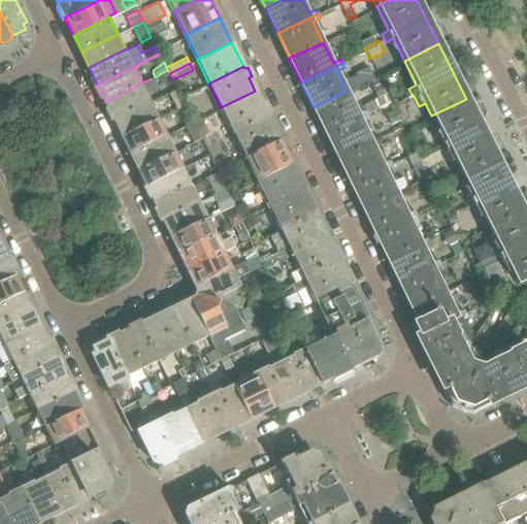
[(376,75),(369,79),(371,85),(380,80),(376,75)]
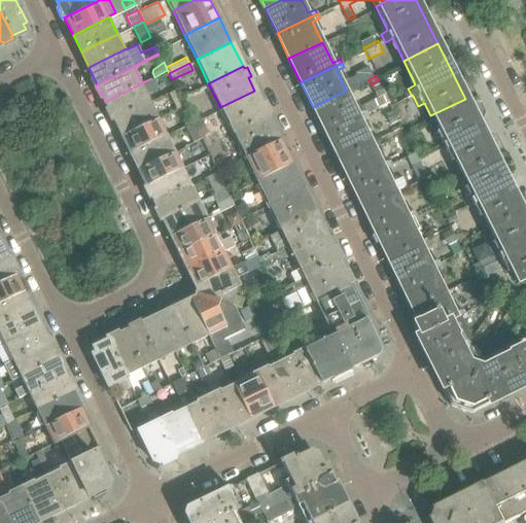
[(113,118),(150,100),(146,92),(155,86),(151,78),(105,102),(108,107),(106,108),(110,117),(112,116),(113,118)]
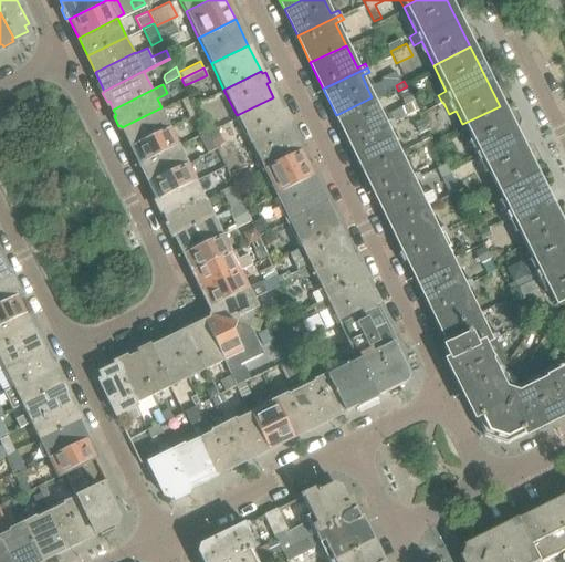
[(412,99),(407,86),(398,91),(404,102),(412,99)]
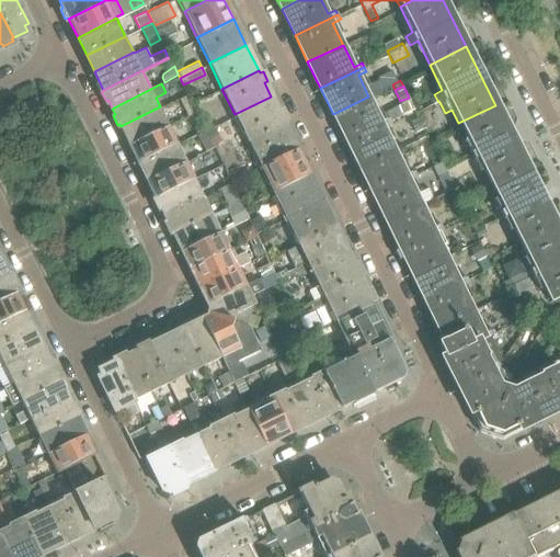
[(194,110),(186,93),(179,97),(187,114),(194,110)]
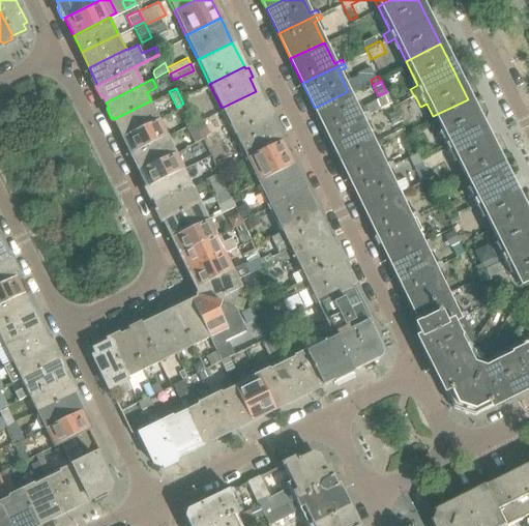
[(37,98),(33,90),(21,96),(25,105),(37,98)]
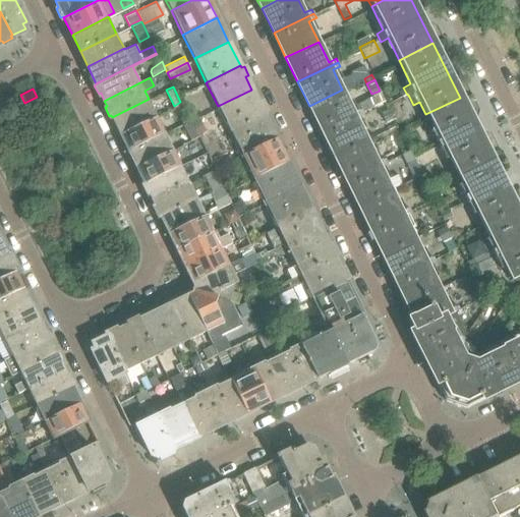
[(263,111),(266,110),(262,101),(258,102),(251,90),(218,106),(229,129),(264,113),(263,111)]
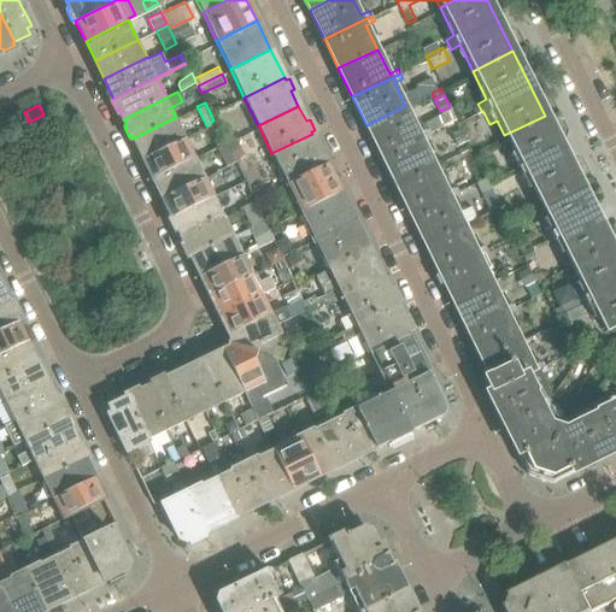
[(428,131),(456,117),(450,106),(450,107),(440,111),(415,124),(405,106),(367,125),(381,154),(428,131)]
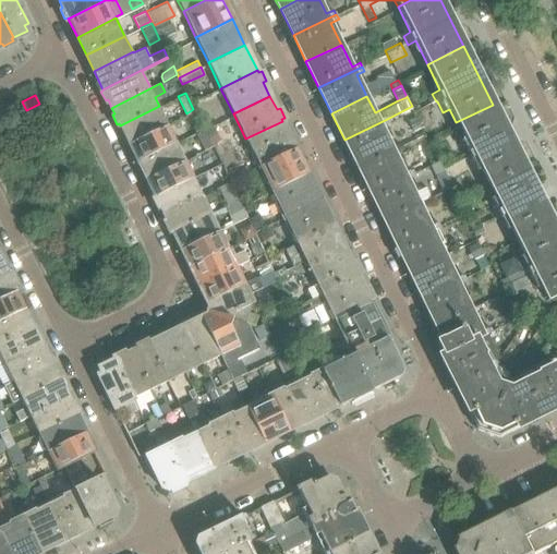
[(523,164),(511,141),(493,105),(456,122),(469,148),(461,152),(465,160),(473,157),(485,181),(523,164)]
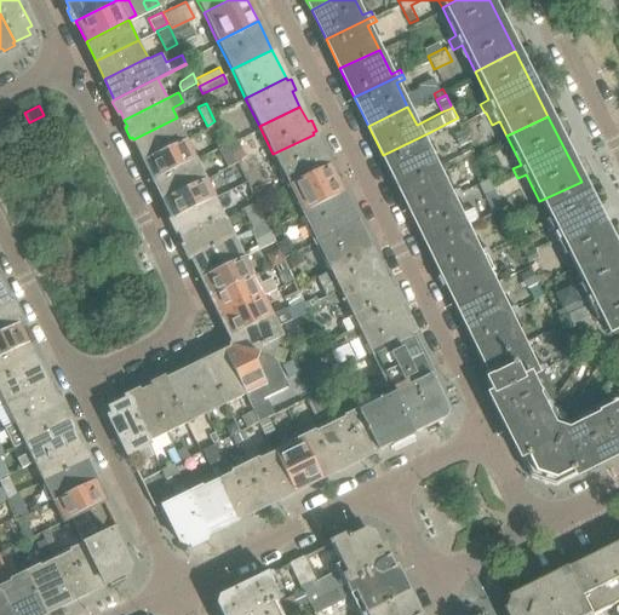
[(143,157),(185,136),(177,118),(133,139),(143,157)]
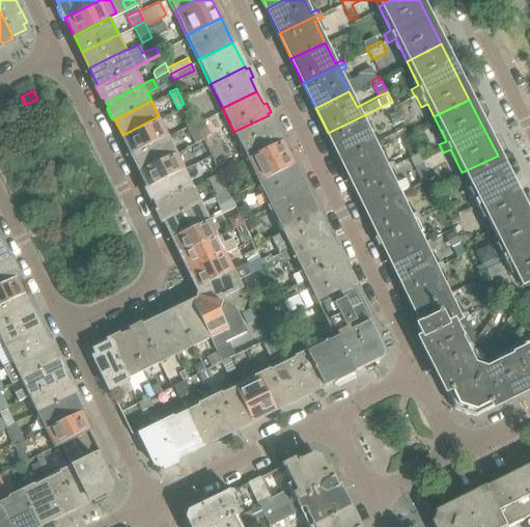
[(194,121),(186,104),(184,105),(184,104),(177,108),(176,108),(185,126),(187,126),(194,121)]
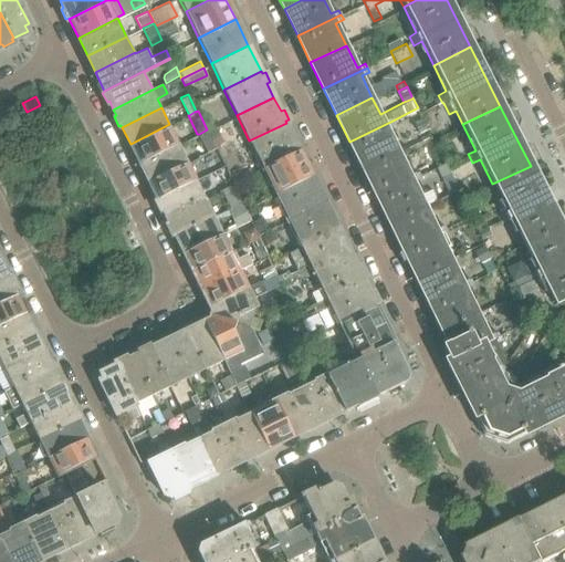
[(426,127),(420,115),(412,120),(418,131),(426,127)]
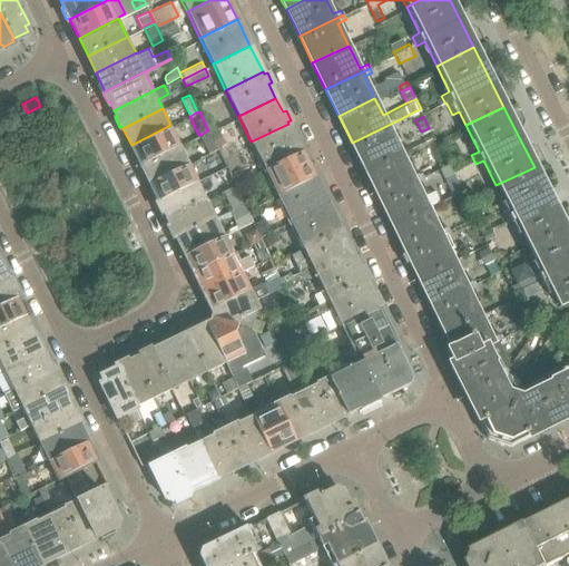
[(401,153),(390,129),(398,126),(395,122),(352,143),(365,171),(401,153)]
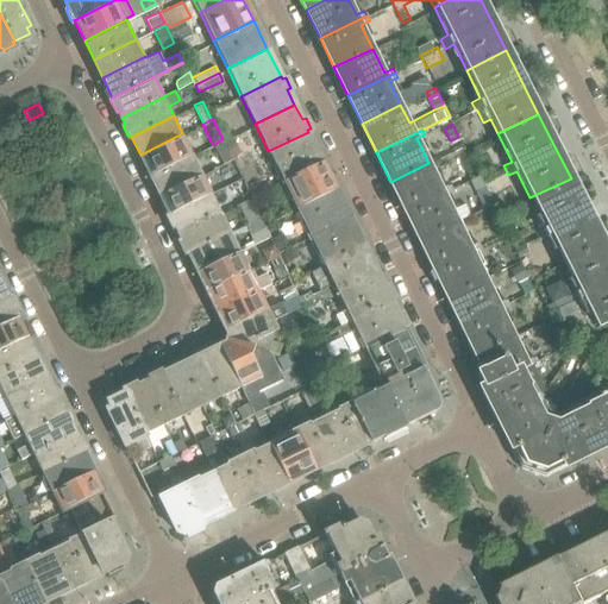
[(321,159),(308,132),(268,151),(282,180),(321,159)]
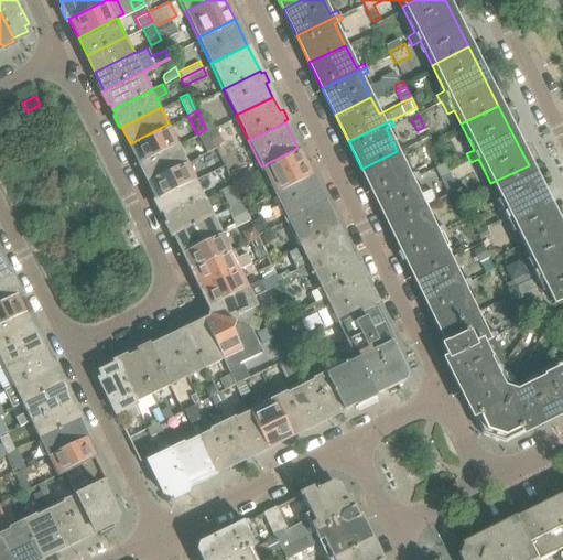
[(139,162),(179,142),(169,124),(130,143),(139,162)]
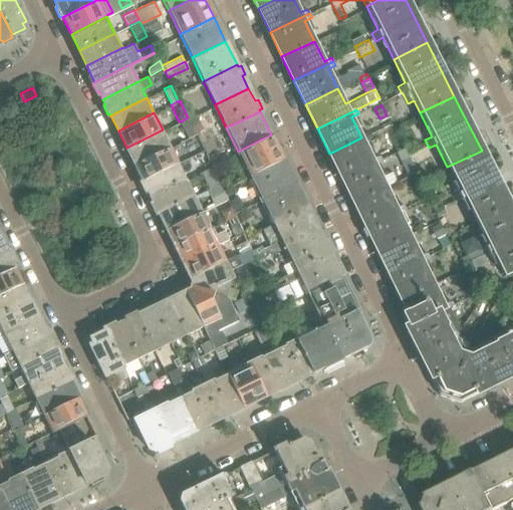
[(204,131),(196,114),(189,118),(197,135),(204,131)]
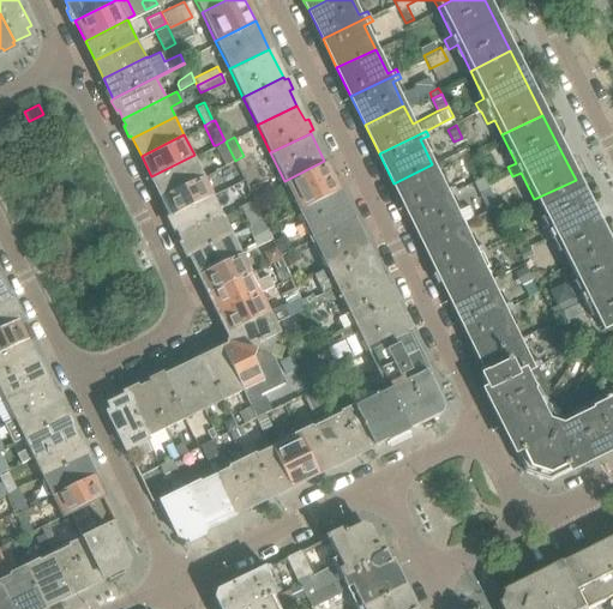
[(233,160),(224,140),(216,145),(224,163),(233,160)]
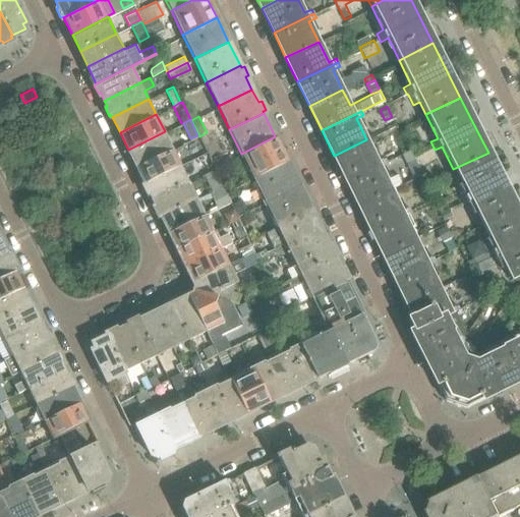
[(136,166),(172,148),(165,131),(128,150),(136,166)]
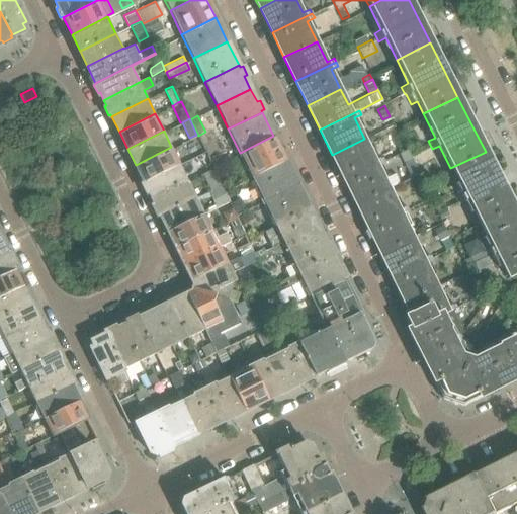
[(285,160),(273,136),(240,153),(251,176),(285,160)]
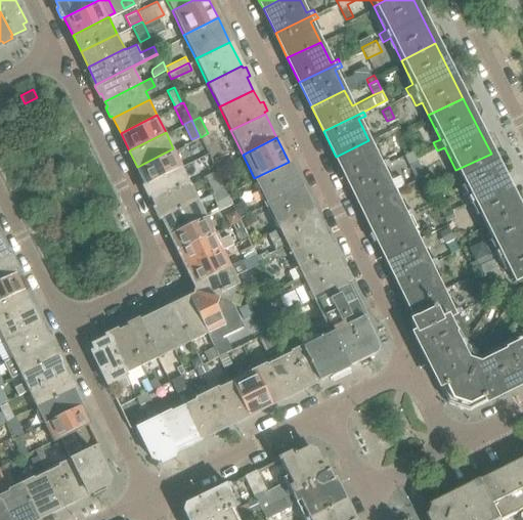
[(388,160),(386,157),(379,160),(368,140),(336,157),(347,180),(388,160)]
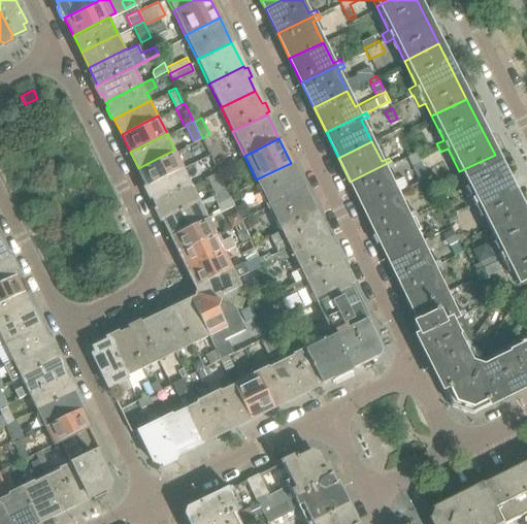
[(145,184),(183,165),(174,150),(138,168),(145,184)]
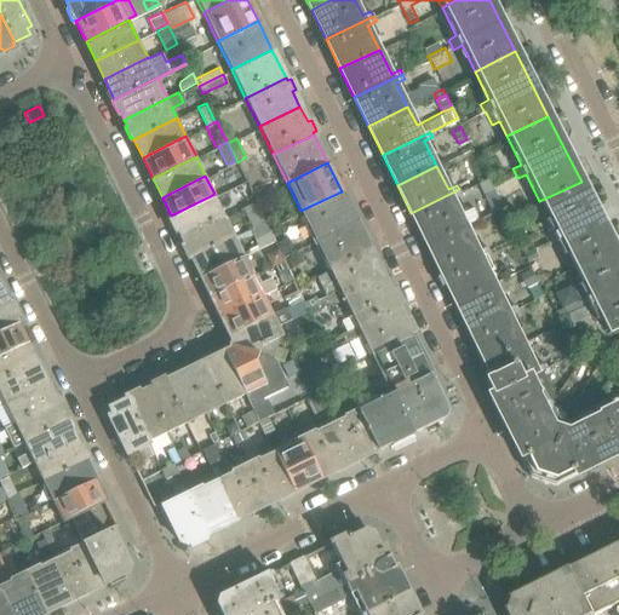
[(497,196),(491,187),(487,177),(479,182),(492,211),(502,206),(497,196)]
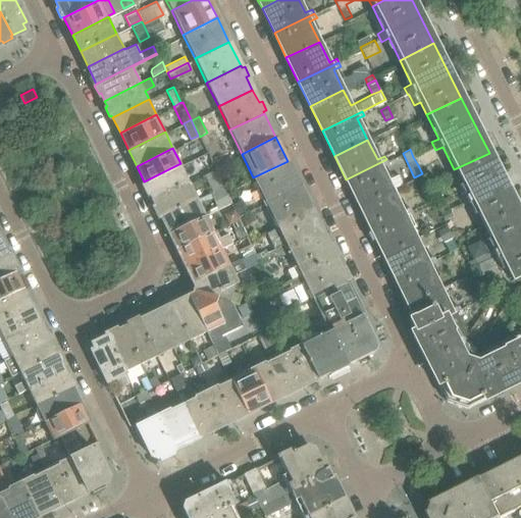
[(516,207),(506,187),(489,153),(454,169),(466,193),(461,196),(465,204),(470,201),(481,224),(516,207)]
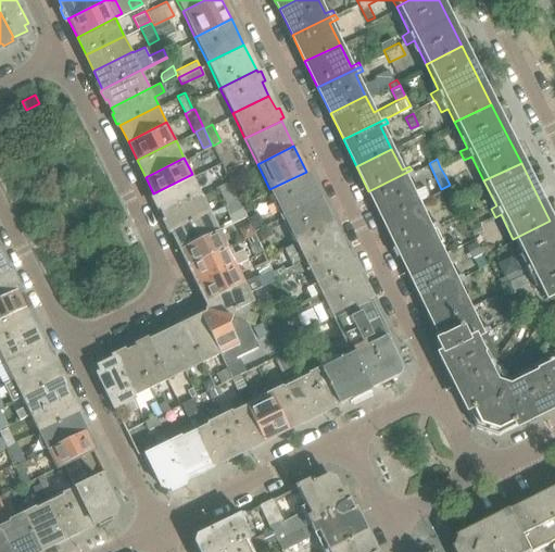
[(416,201),(405,178),(414,175),(412,170),(368,191),(381,217),(416,201)]
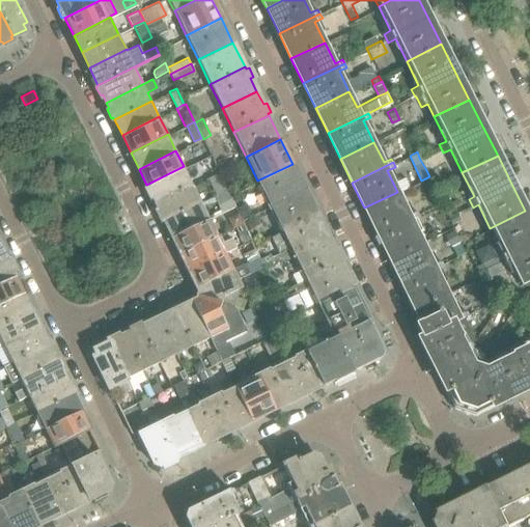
[(304,188),(293,164),(257,181),(269,205),(304,188)]
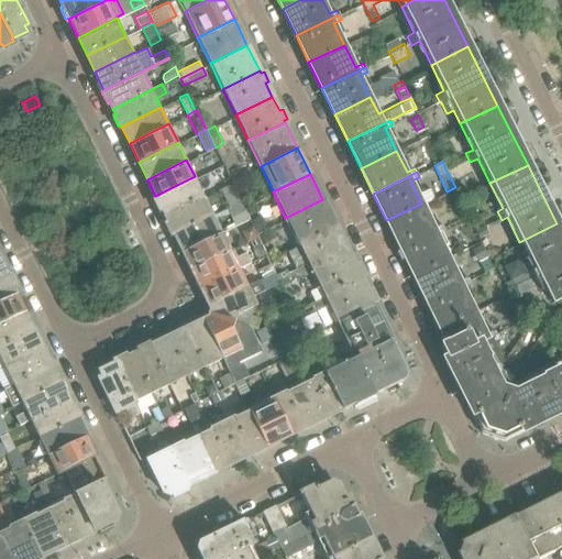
[(243,175),(231,182),(231,183),(233,186),(245,181),(243,175)]
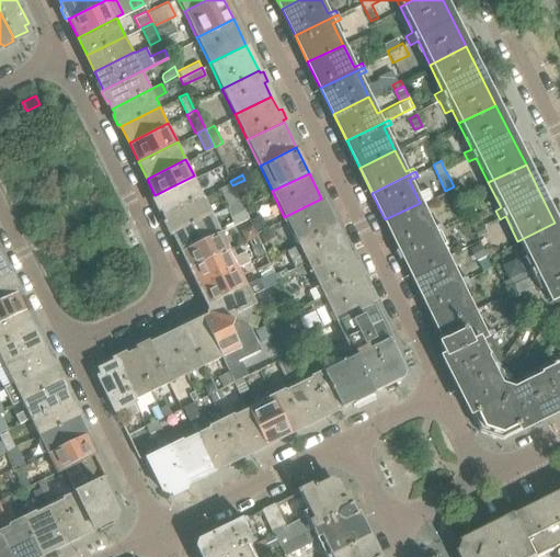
[(163,214),(203,194),(194,175),(155,195),(156,197),(153,199),(158,207),(160,206),(163,214)]
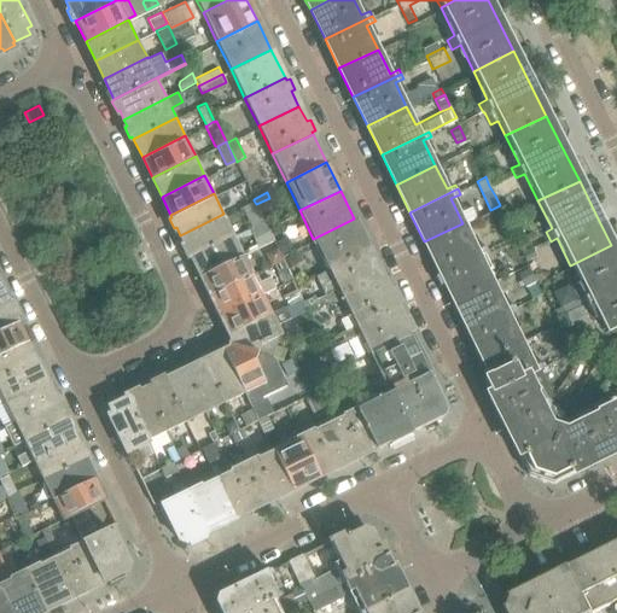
[(263,220),(254,200),(242,206),(250,226),(263,220)]
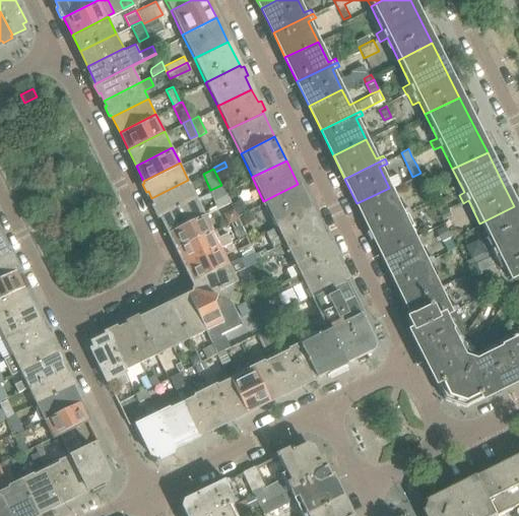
[(446,183),(442,176),(434,180),(438,187),(446,183)]
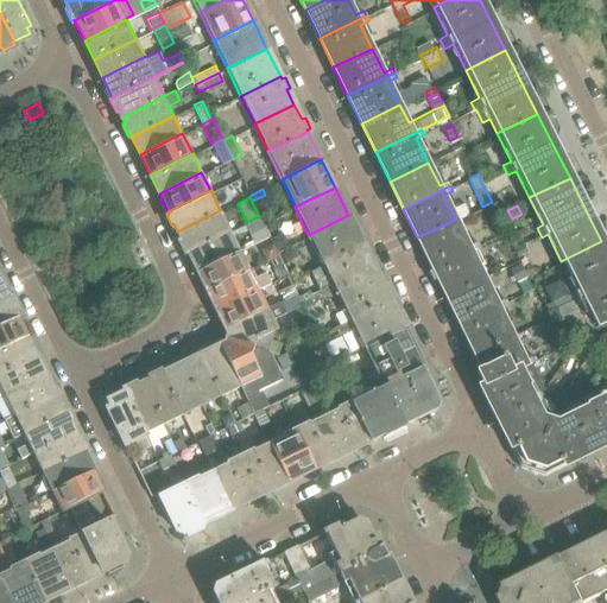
[(187,251),(229,229),(220,210),(177,232),(181,239),(178,240),(183,251),(187,249),(187,251)]
